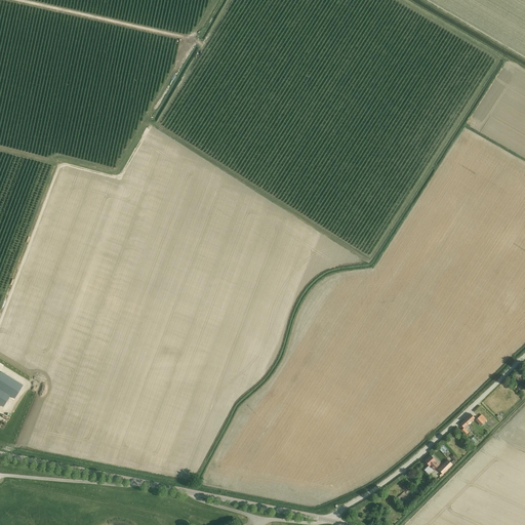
[(0,404),(3,407),(10,397),(10,396),(14,399),(23,386),(0,371),(0,404)]
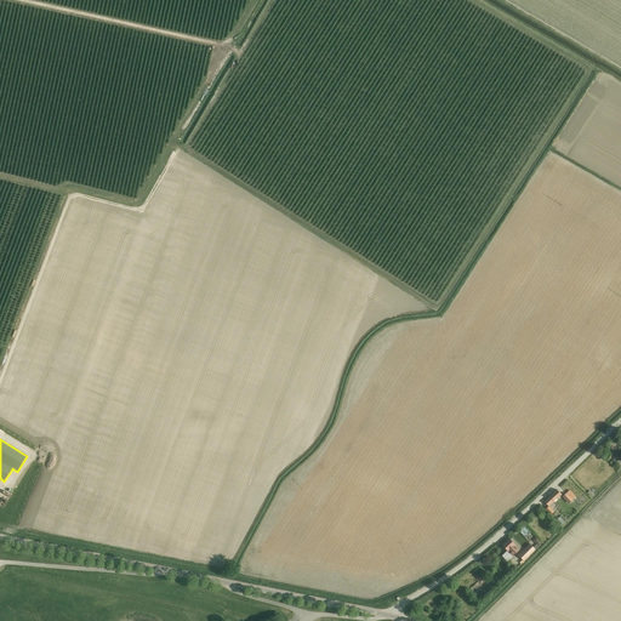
[(550,497),(545,502),(550,506),(551,505),(562,495),(562,494),(558,490),(557,490),(551,496),(550,497)]
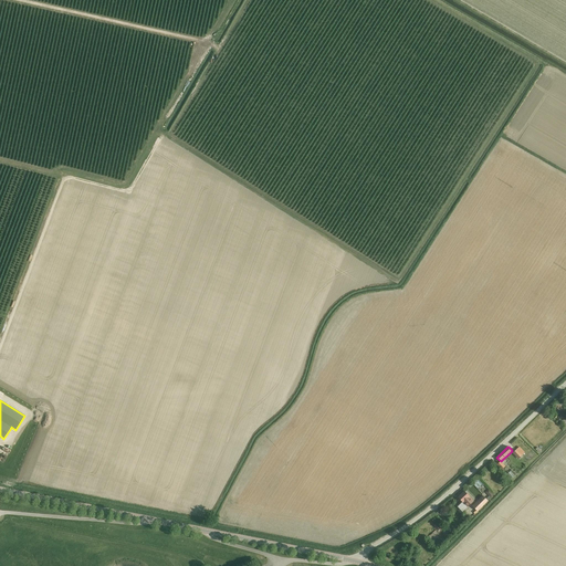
[(522,447),(519,450),(524,456),(527,453),(522,447)]
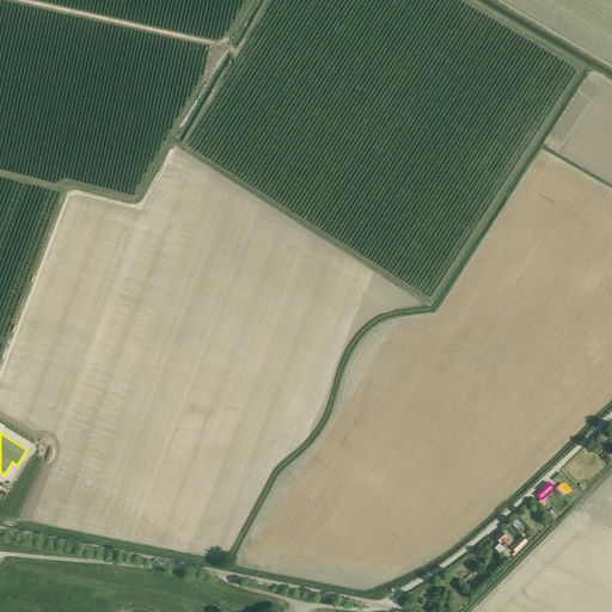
[(510,522),(518,530),(524,525),(515,516),(510,522)]
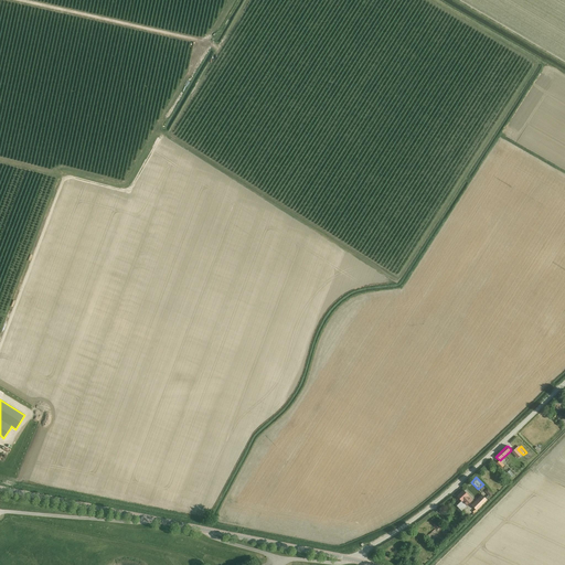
[(464,491),(458,497),(462,501),(459,503),(464,509),(472,500),(464,491)]
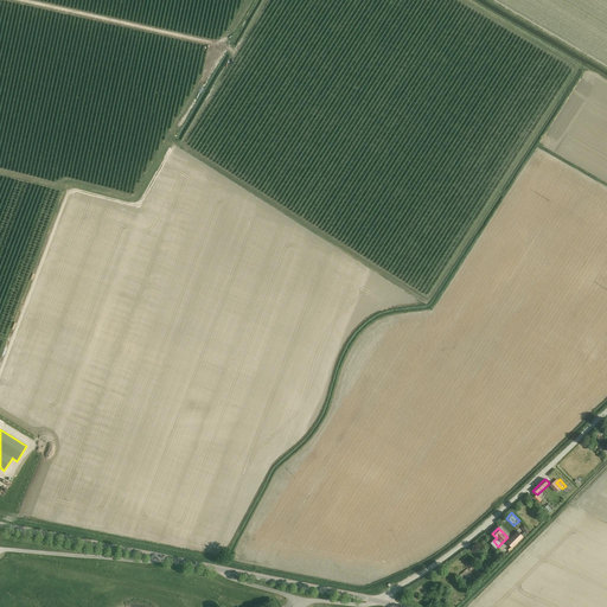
[(512,549),(523,537),(518,532),(508,543),(512,549)]
